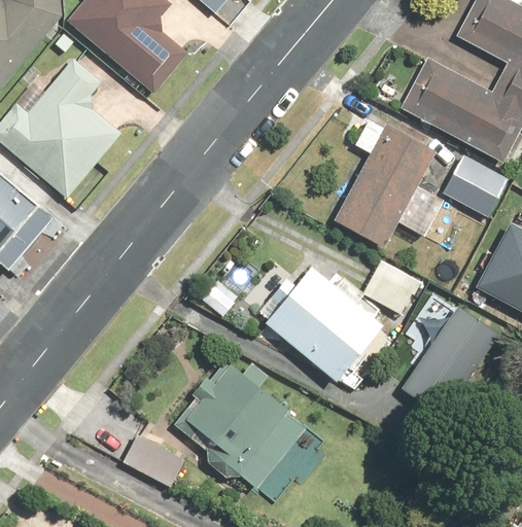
[(58,0),(0,0),(0,85),(59,16),(58,0)]
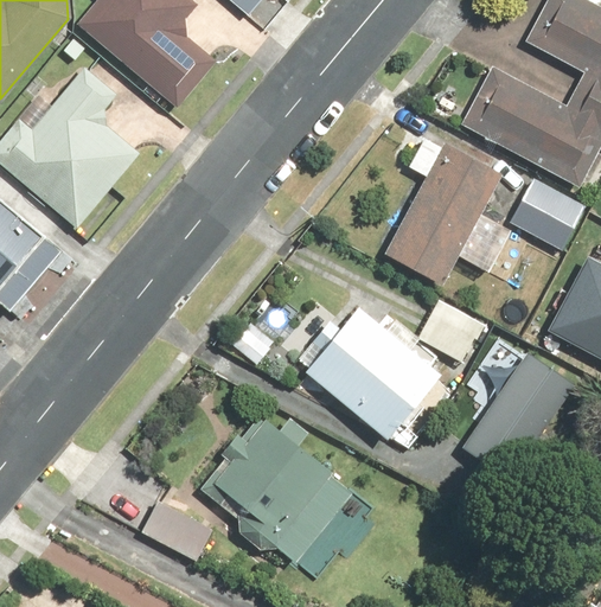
[(191,0),(94,0),(75,21),(171,108),(215,62),(174,25),(194,2),(191,0)]
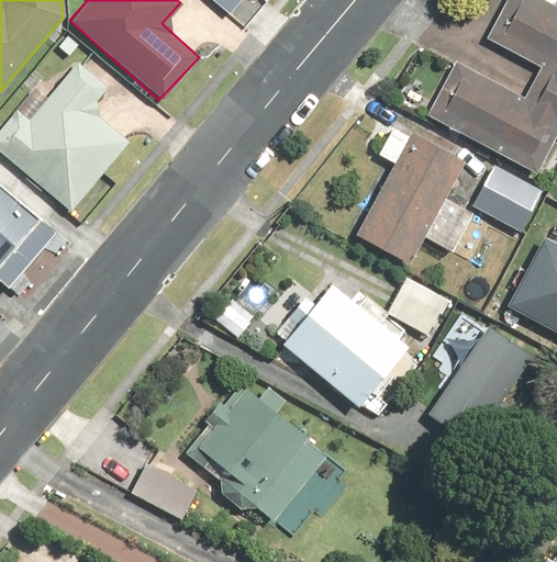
[(210,0),(237,27),(262,3),(258,0),(210,0)]
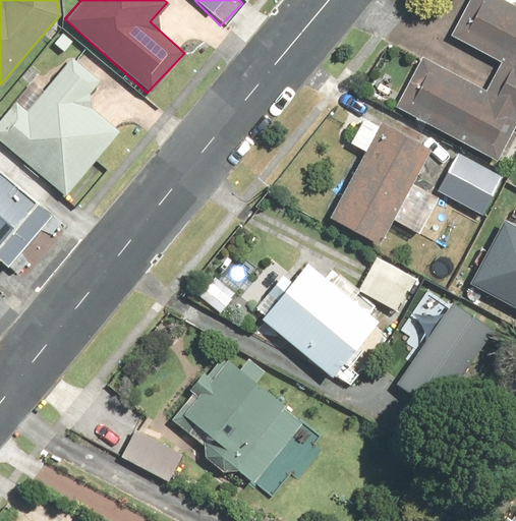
[(515,123),(515,5),(505,0),(468,0),(450,37),(500,62),(485,90),(419,57),(394,108),(498,160),(515,123)]
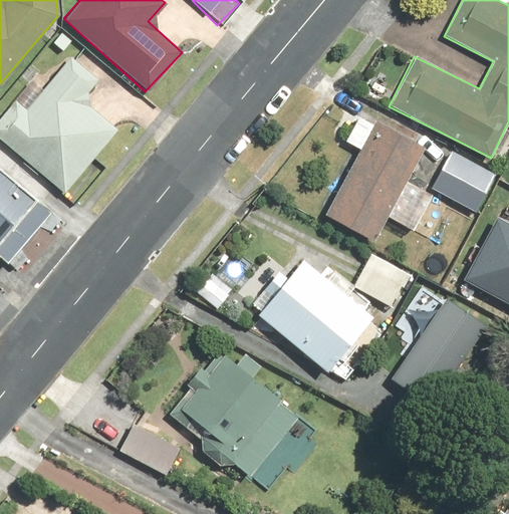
[(81,171),(117,127),(82,98),(96,81),(69,58),(26,109),(15,100),(0,117),(0,138),(57,186),(54,189),(66,199),(86,176),(81,171)]
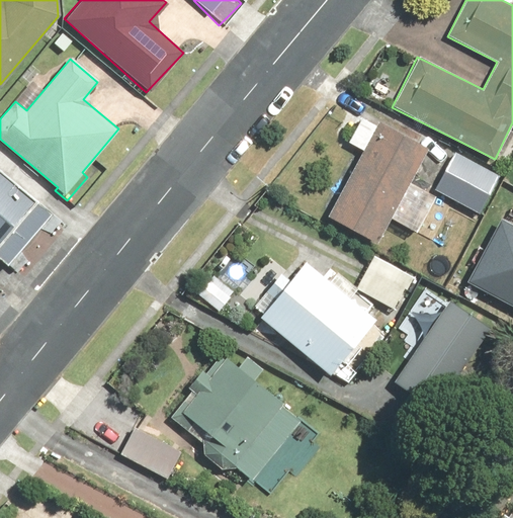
[(428,147),(363,113),(347,144),(362,152),(329,217),(379,242),(428,147)]
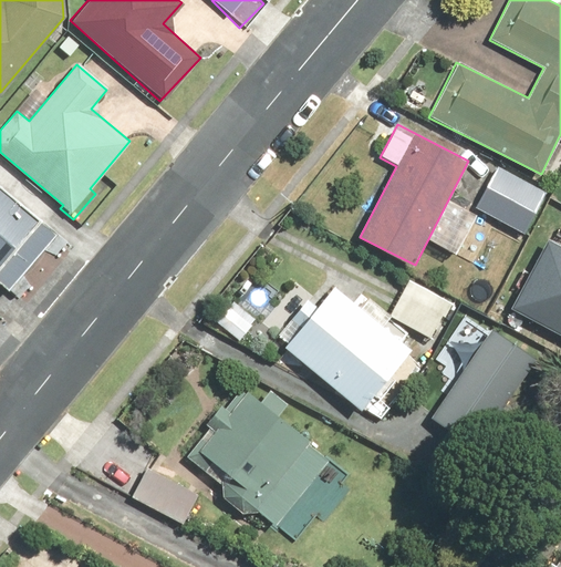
[(549,188),(501,161),(475,206),(521,234),(549,188)]
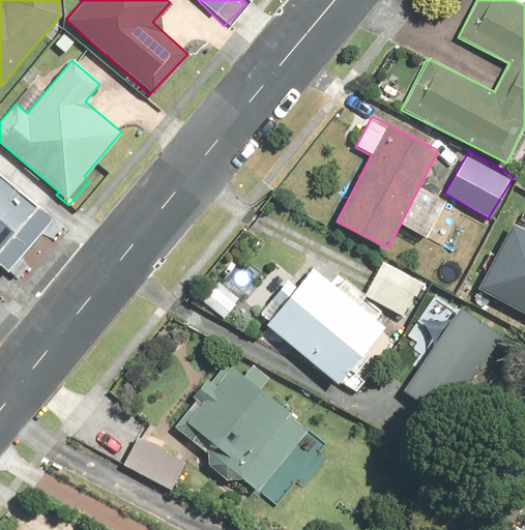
[(0,219),(15,233),(38,205),(0,172),(0,219)]
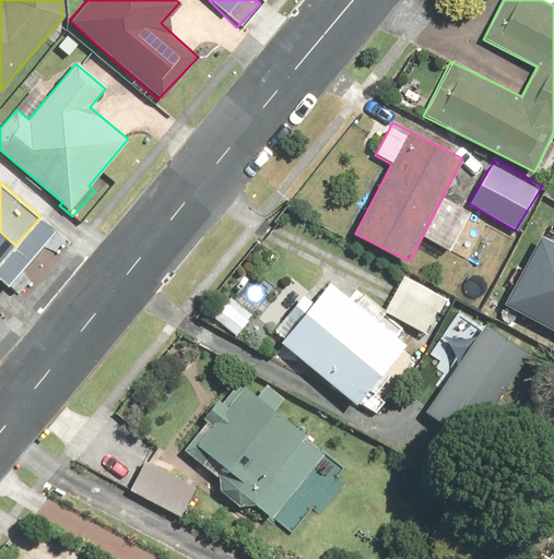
[(0,263),(15,246),(0,232),(0,263)]
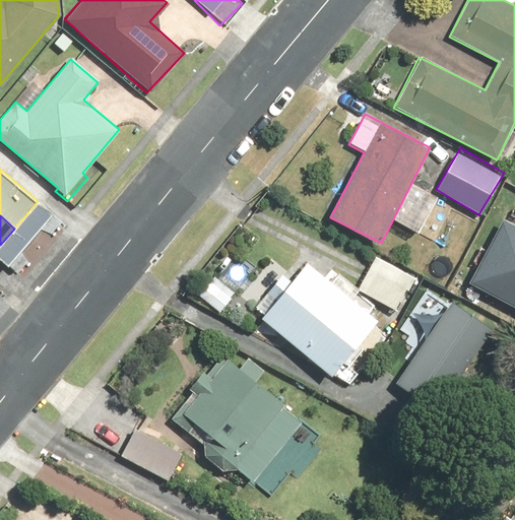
[(514,228),(502,220),(468,281),(514,306),(514,228)]
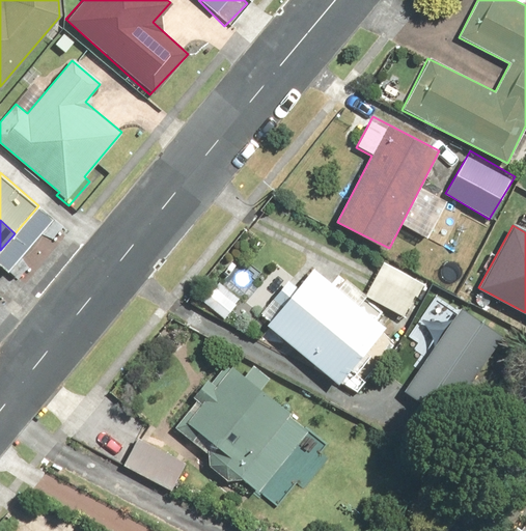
[(423,282),(384,260),(366,295),(406,315),(423,282)]
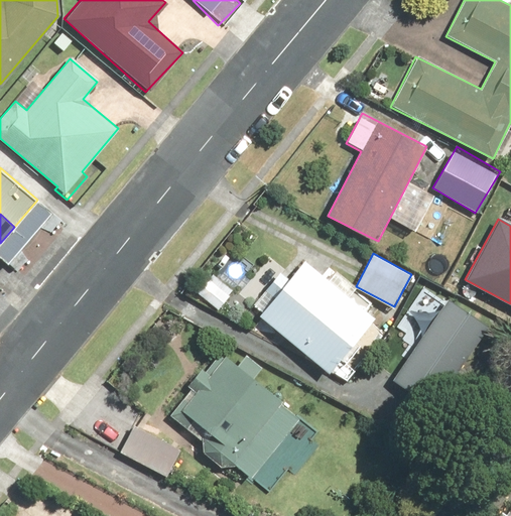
[(327,278),(304,260),(289,279),(280,271),(265,289),(274,297),(259,316),(330,375),(343,359),(349,364),(368,341),(363,337),(377,319),(349,296),(356,287),(334,269),(327,278)]
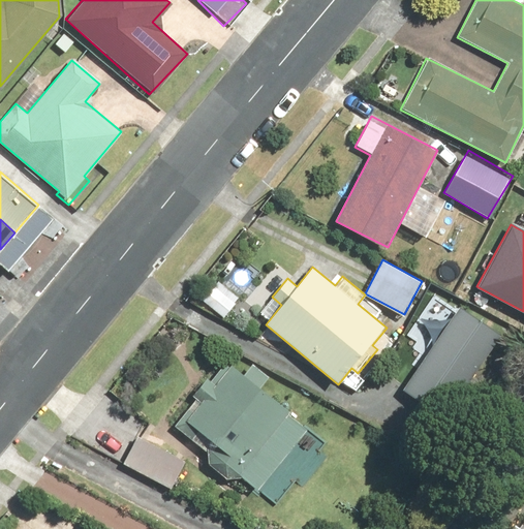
[(498,336),(458,307),(400,389),(440,417),(498,336)]
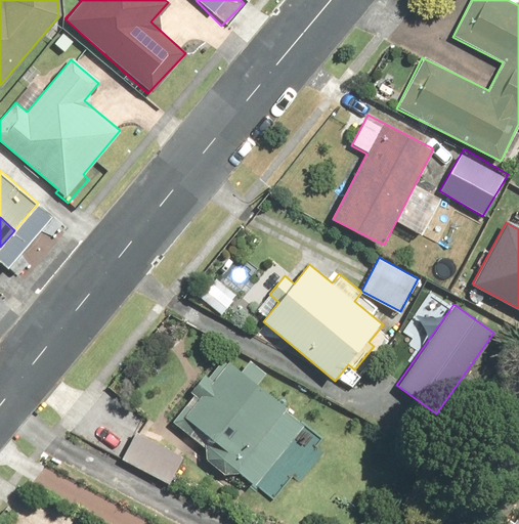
[(179,429),(243,489),(253,480),(298,432),(302,428),(257,385),(268,374),(252,357),(241,368),(227,356),(169,419),(179,429)]
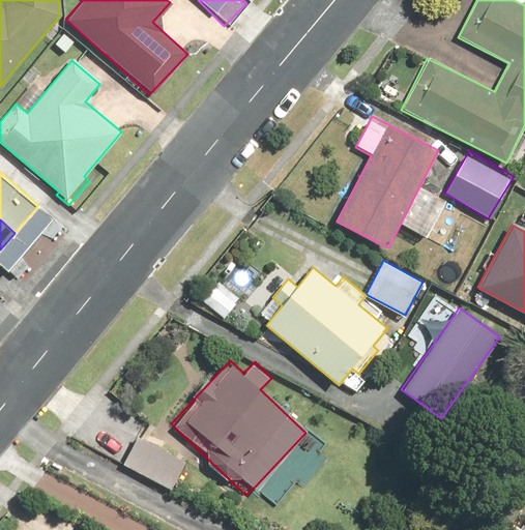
[(186,462),(135,435),(119,465),(172,491),(186,462)]
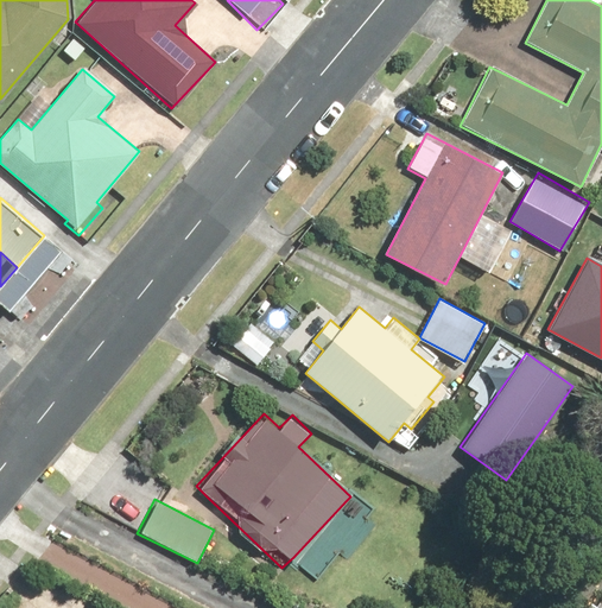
[(368,523),(346,501),(293,557),(315,577),(368,523)]
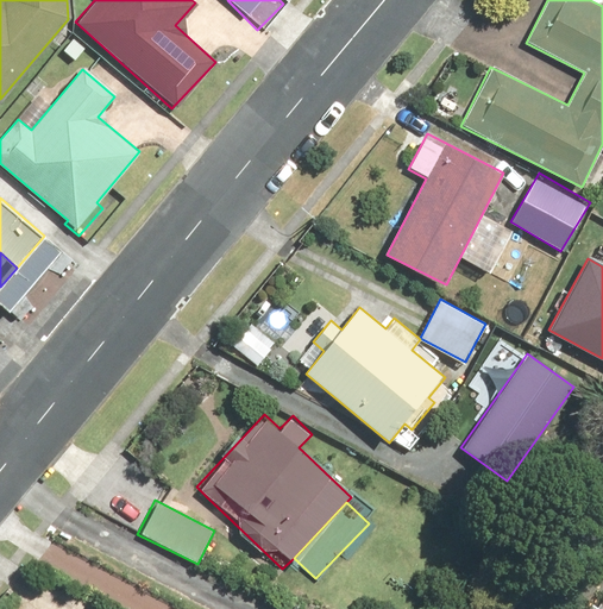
All buildings are outlined.
